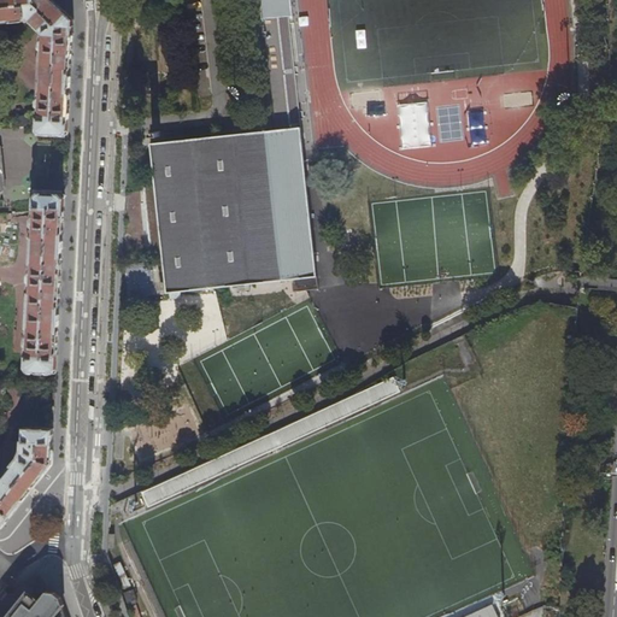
[(39,133),(69,134),(69,123),(72,45),(74,19),(53,0),(0,0),(0,23),(33,19),(45,33),(39,133)]
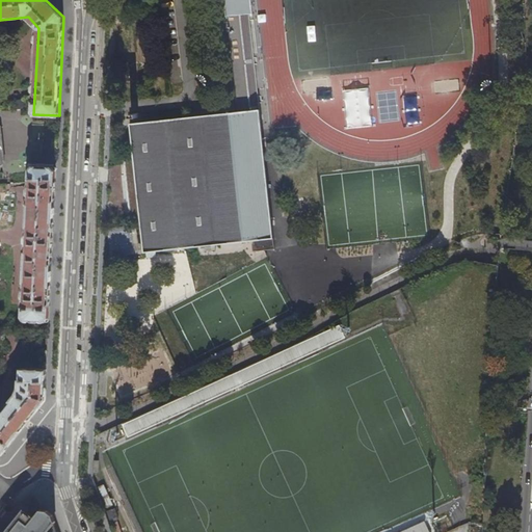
[(140,223),(143,254),(273,239),(259,110),(248,14),(253,14),(250,0),(223,0),(227,17),(228,17),(238,112),(235,112),(233,99),(225,100),(227,108),(218,109),(219,114),(129,124),(133,154),(124,155),(132,224),(140,223)]
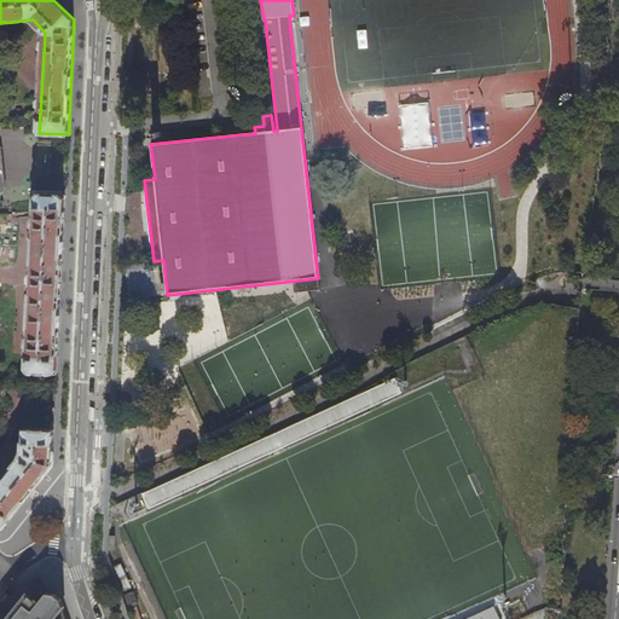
[(27,372),(57,374),(58,363),(61,313),(65,213),(65,195),(36,194),(27,372)]
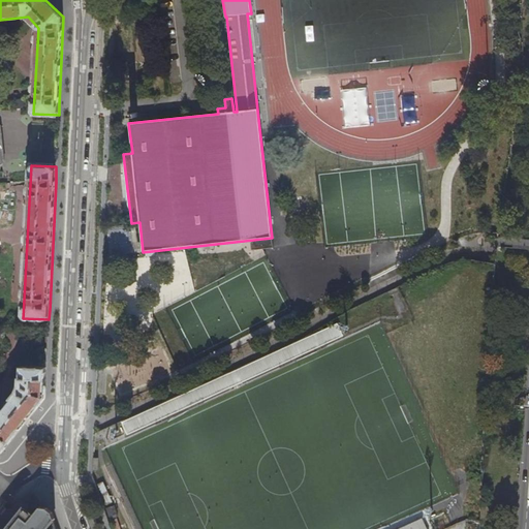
[(0,453),(1,453),(7,445),(31,414),(44,398),(45,378),(47,367),(21,366),(20,385),(18,392),(4,408),(4,410),(0,415),(0,453)]
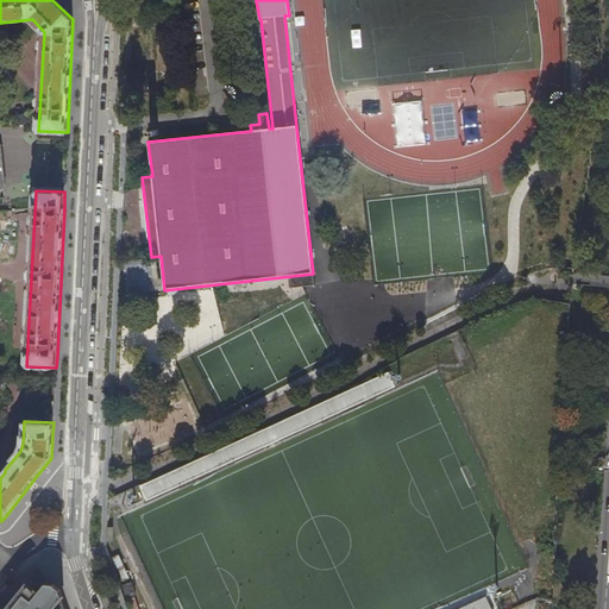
[(66,608),(62,600),(63,598),(61,597),(58,591),(54,588),(48,588),(46,585),(45,585),(32,584),(29,582),(11,604),(6,608),(66,608)]
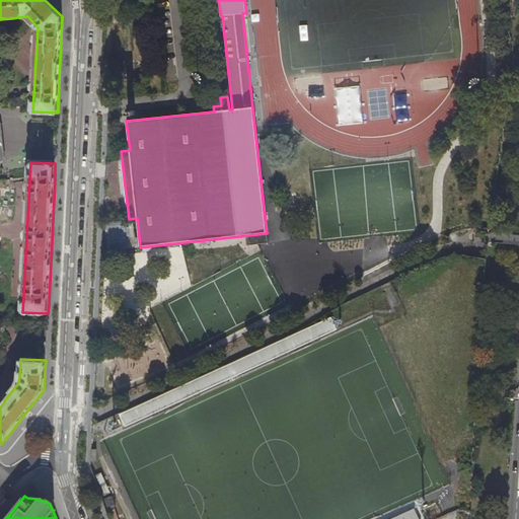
[(104,499),(107,509),(115,506),(112,496),(104,499)]
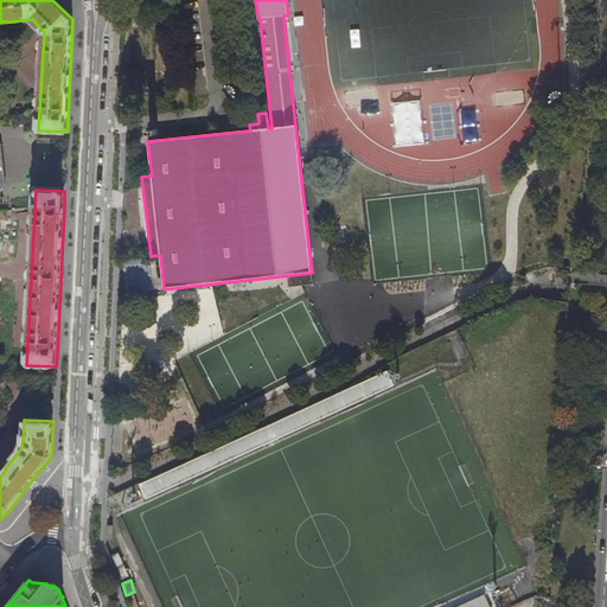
[(433,606),(470,606),(490,598),(484,585),(433,606)]
